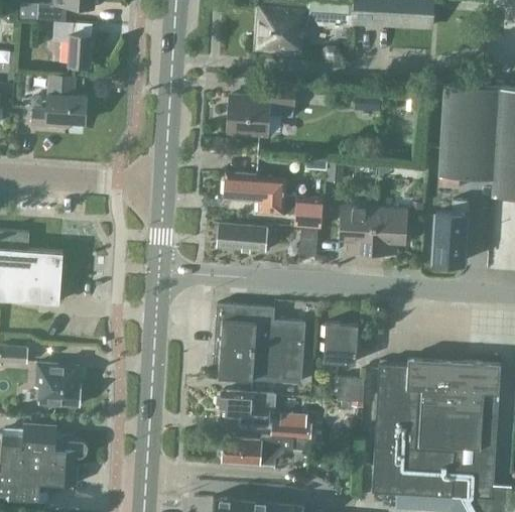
[(52,0),(51,6),(47,6),(40,6),(40,22),(66,23),(66,18),(67,10),(67,8),(95,9),(95,0),(47,0),(48,0),(52,0)]
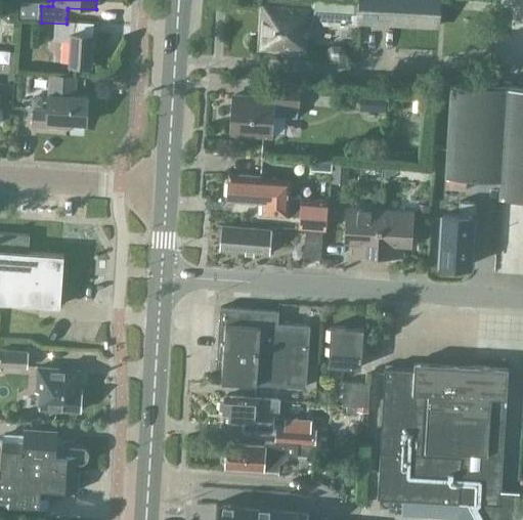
[(262,20),(259,53),(307,56),(308,41),(312,41),(313,26),(322,26),(324,29),(345,30),(347,28),(357,29),(357,25),(361,26),(387,27),(401,27),(439,29),(441,1),(417,0),(358,0),(359,4),(315,1),(314,7),(263,3),(262,14),(262,20)]
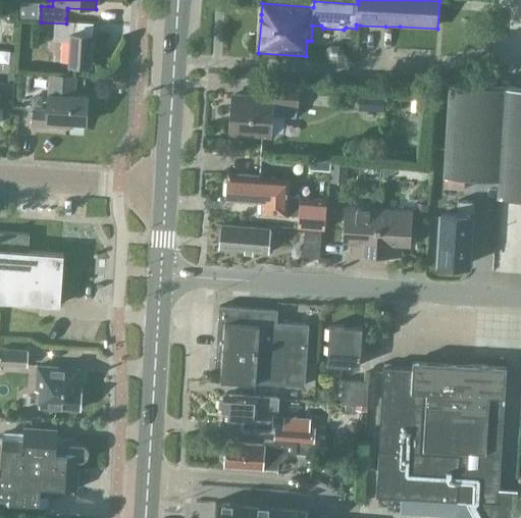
[(5,21),(9,27),(16,27),(16,14),(5,14),(5,21)]
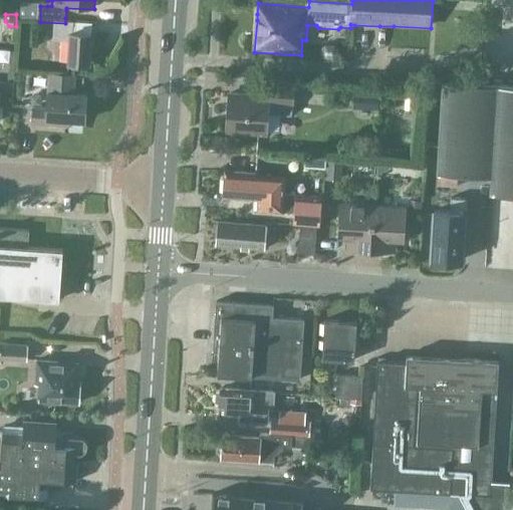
[(91,51),(92,37),(73,36),(74,26),(74,25),(54,24),(53,43),(69,44),(68,66),(90,67),(91,51)]
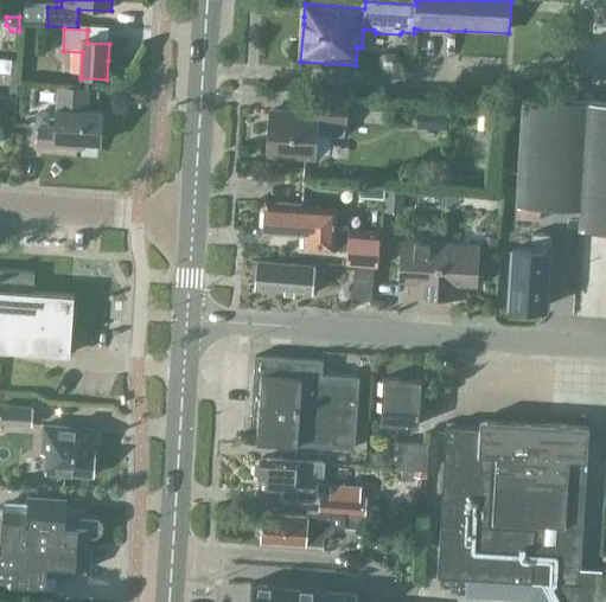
[(569,46),(569,37),(565,32),(559,32),(553,37),(553,46),(557,50),(565,51),(569,46)]
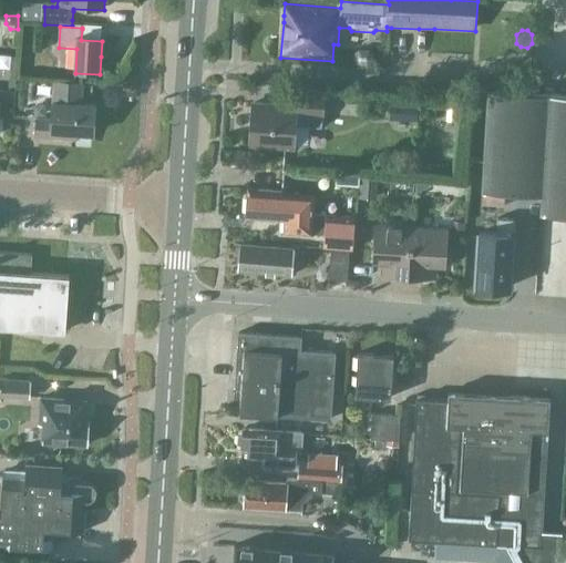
[(373,59),(369,54),(360,54),(356,59),(356,64),(360,69),(369,69),(373,64),(373,59)]
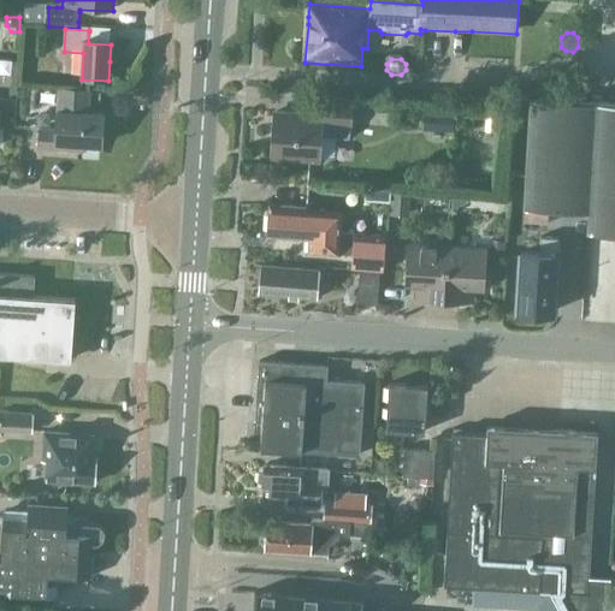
[(83,149),(84,149),(102,150),(105,114),(90,113),(92,92),(59,89),(57,114),(55,130),(41,130),(40,152),(72,153),(72,148),(83,149)]
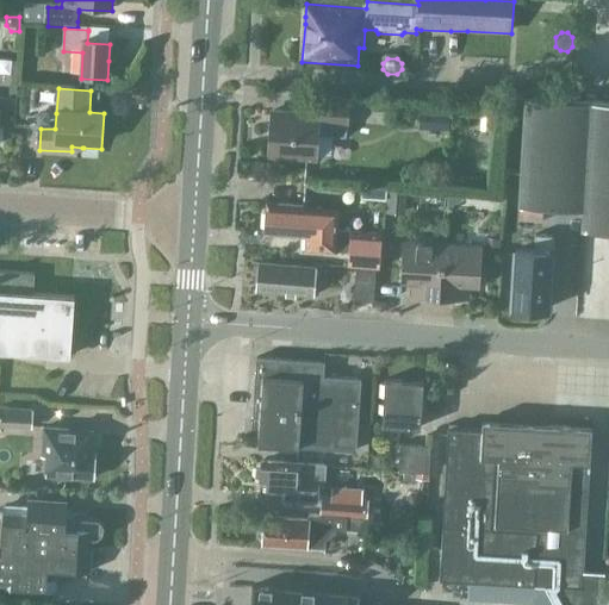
[(16,103),(0,101),(0,128),(1,117),(14,117),(16,103)]
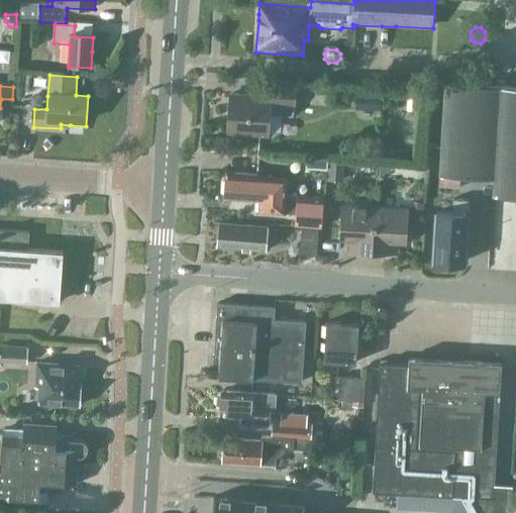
[(515,90),(444,86),(439,178),(494,181),(493,199),(515,200),(515,90)]
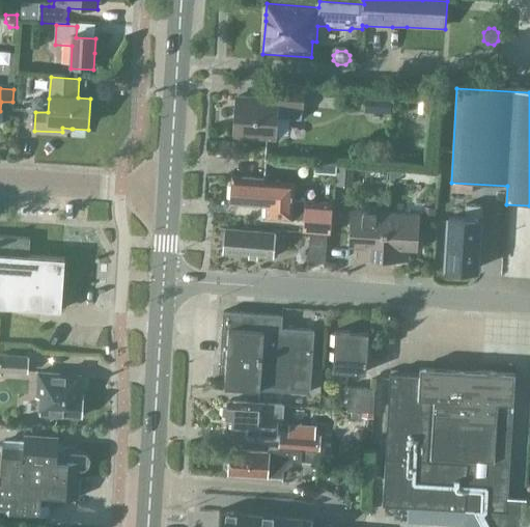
[(305,91),(273,89),(272,96),(272,104),(236,102),(234,145),(277,147),(278,121),(302,122),(302,115),(304,115),(305,91)]
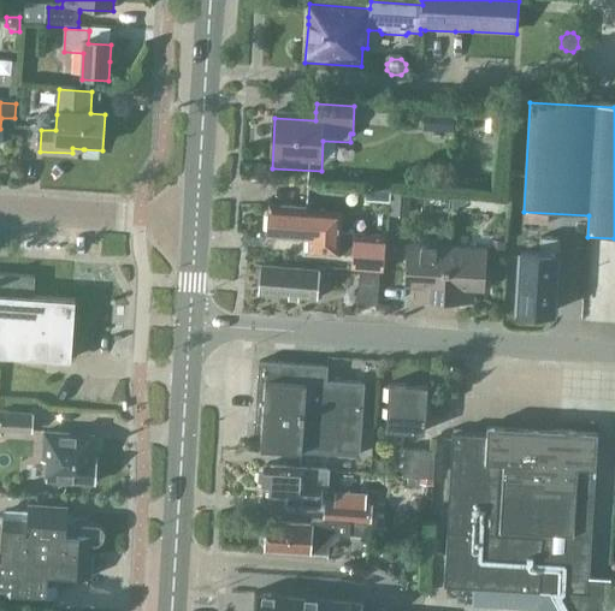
[(426,118),(425,134),(454,135),(454,119),(426,118)]
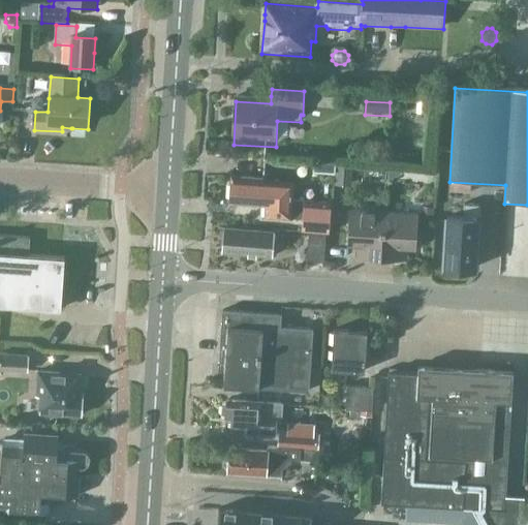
[(418,104),(417,117),(426,118),(427,105),(418,104)]
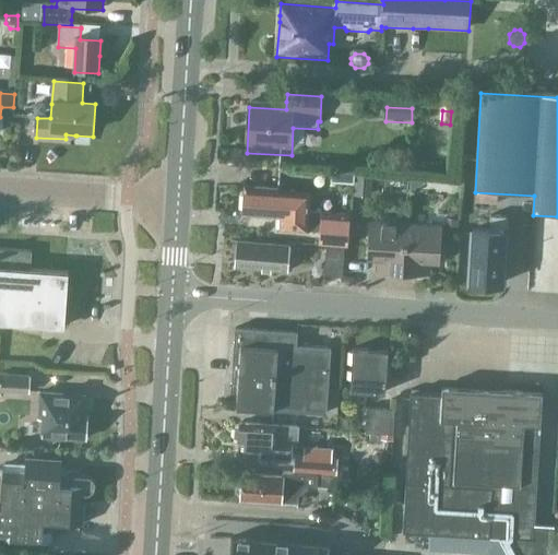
[(372,179),(356,178),(355,199),(371,200),(372,179)]
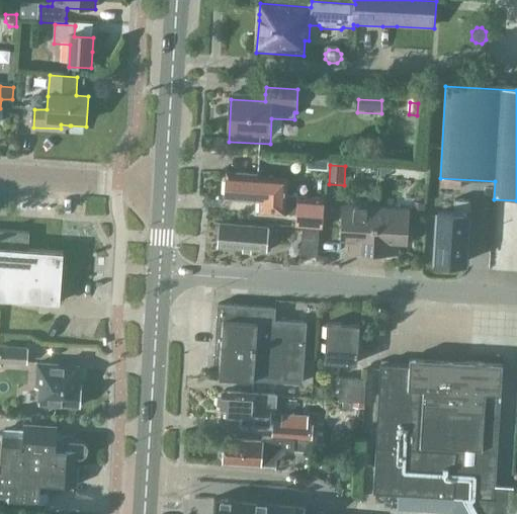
[(394,171),(381,170),(380,178),(384,178),(394,174),(394,171)]
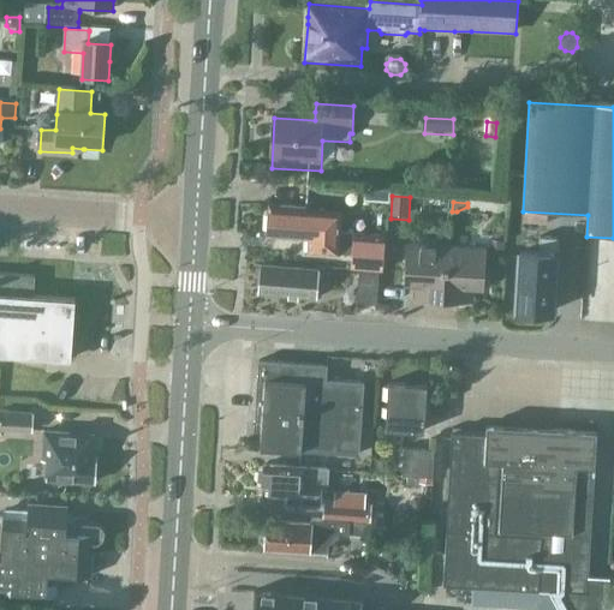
[(352,271),(382,274),(385,239),(340,235),(343,215),(270,209),(268,239),(310,241),(310,255),(339,257),(352,257),(352,271)]
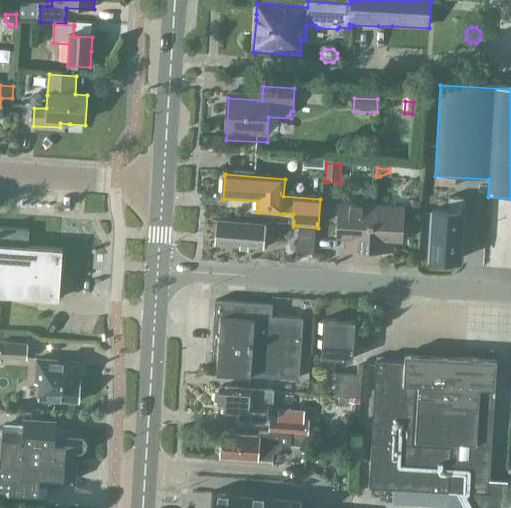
[(434,213),(431,261),(438,262),(438,265),(448,266),(452,266),(452,262),(460,263),(464,201),(450,200),(449,214),(434,213)]
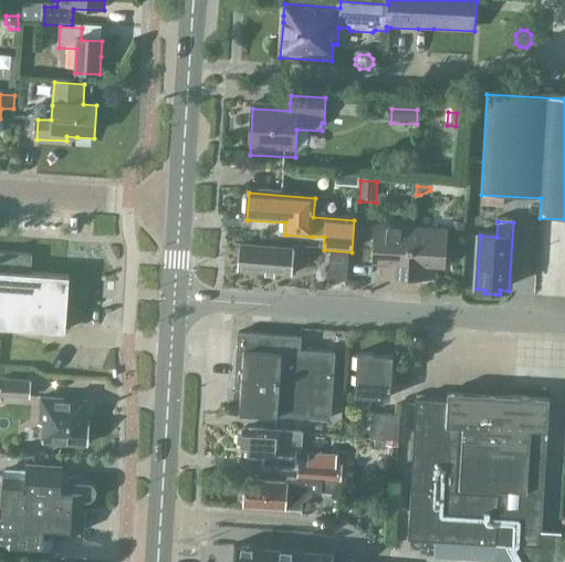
[(456,225),(454,238),(466,239),(467,226),(456,225)]
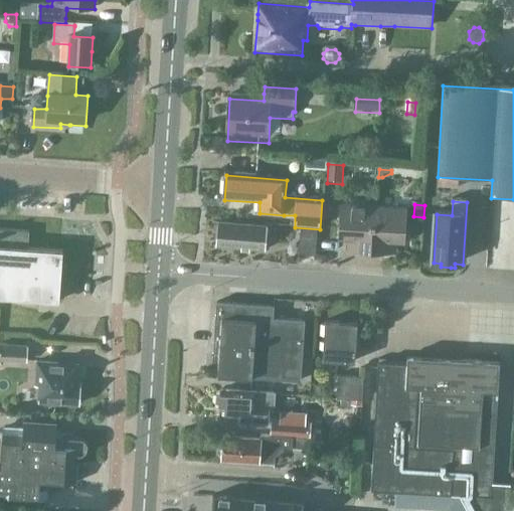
[(352,253),(371,254),(374,209),(341,207),(338,240),(349,241),(352,253)]
